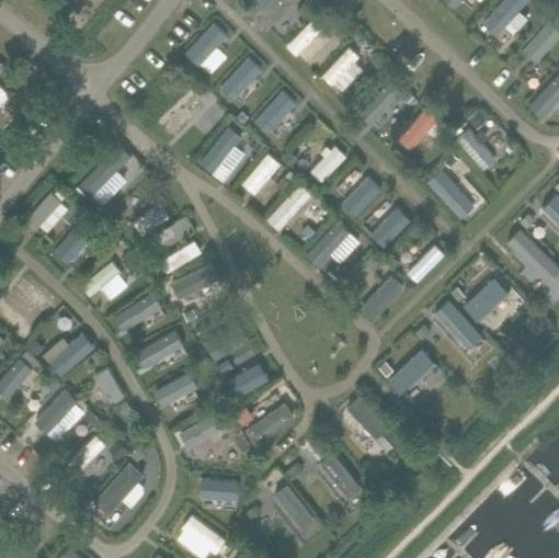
[(54,0),(54,1),(68,12),(77,0),(54,0)]
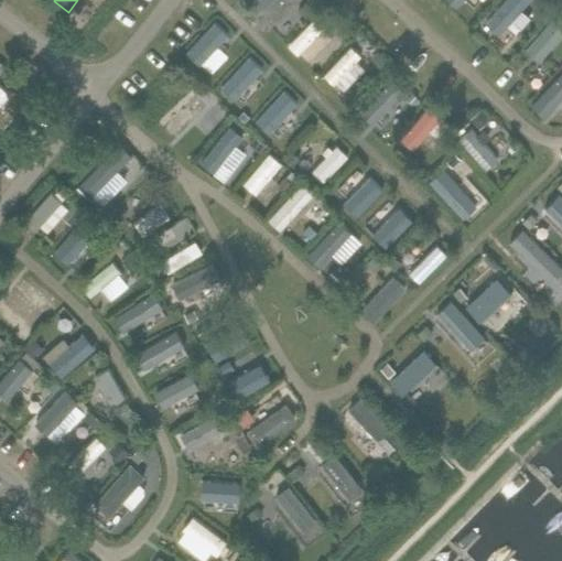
[(263,0),(258,8),(271,20),(289,0),(263,0)]
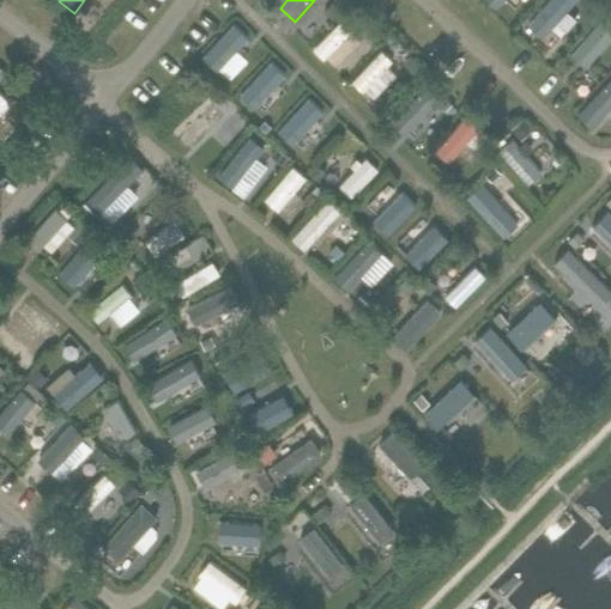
[(563,0),(551,0),(526,29),(542,42),(572,7),(563,0)]
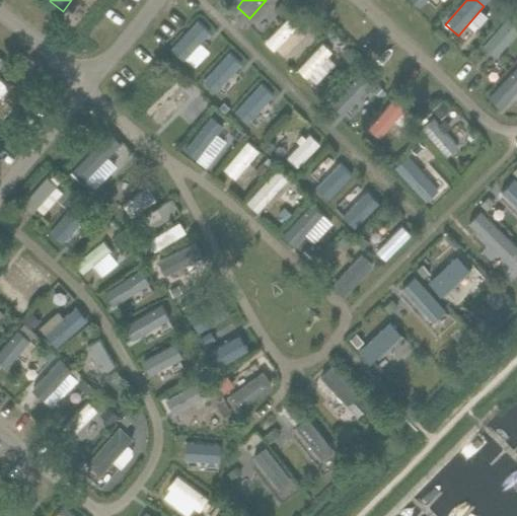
[(501,0),(499,0),(494,6),(501,11),(507,4),(501,0)]
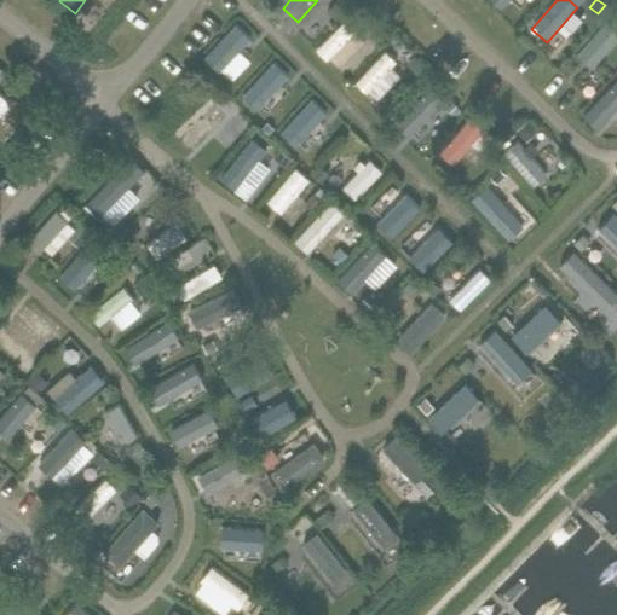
[(333,5),(323,15),(330,21),(340,11),(333,5)]
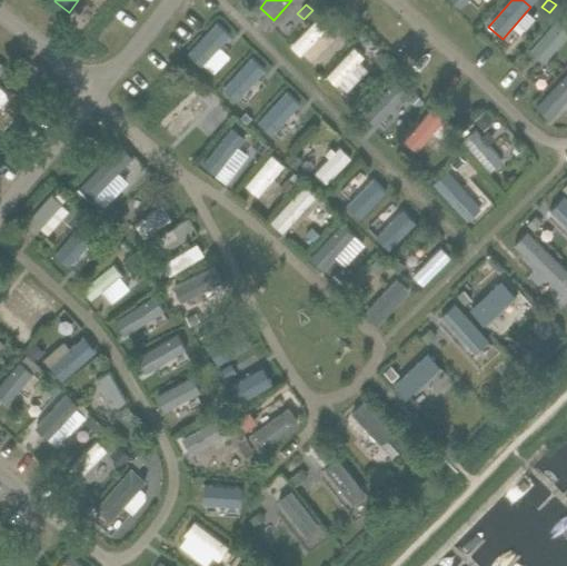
[(336,16),(326,6),(318,15),(328,23),(336,16)]
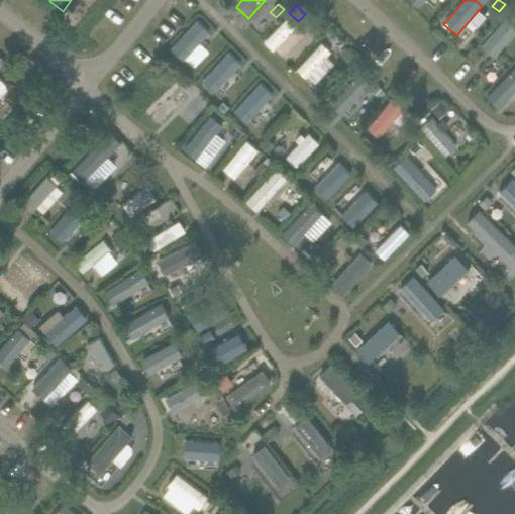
[(286,12),(260,40),(273,52),(298,23),(286,12)]
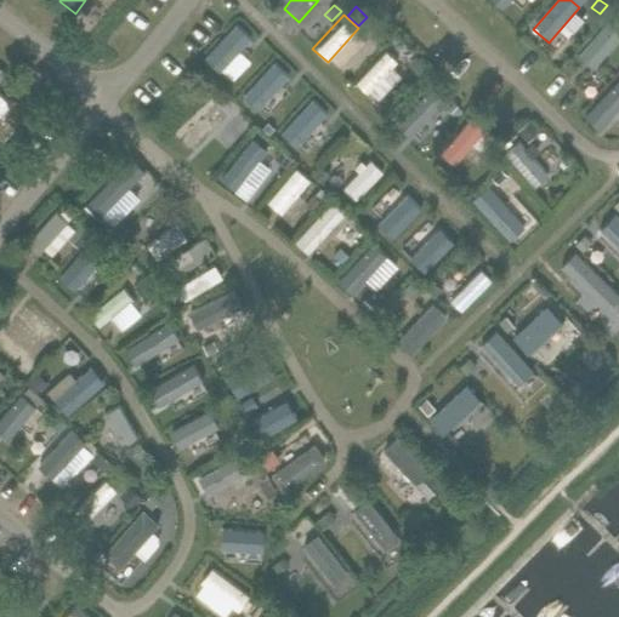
[(618,22),(612,17),(581,51),(596,64),(618,38),(618,22)]
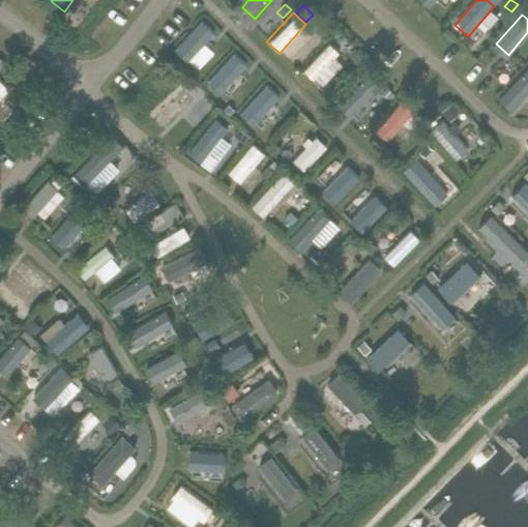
[(200,31),(173,60),(185,71),(212,42),(200,31)]
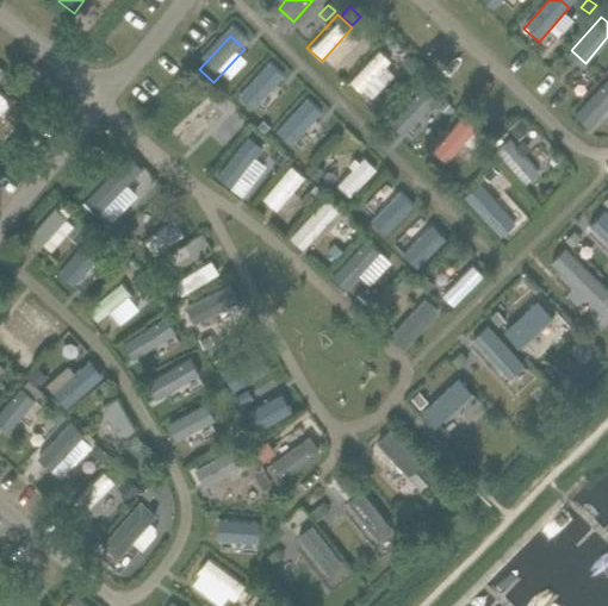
[(382,51),(349,81),(367,100),(395,75),(386,67),(392,62),(382,51)]
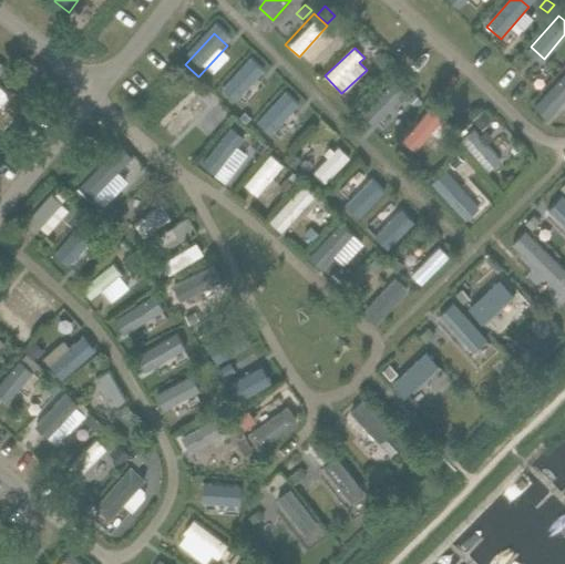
[(391,65),(379,51),(369,60),(382,74),(391,65)]
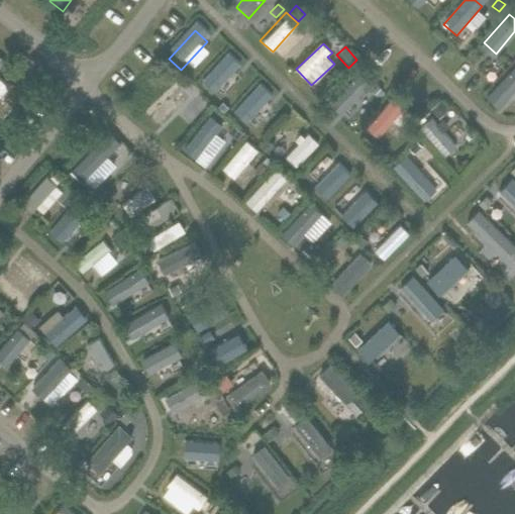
[(226,49),(201,79),(213,90),(239,61),(226,49)]
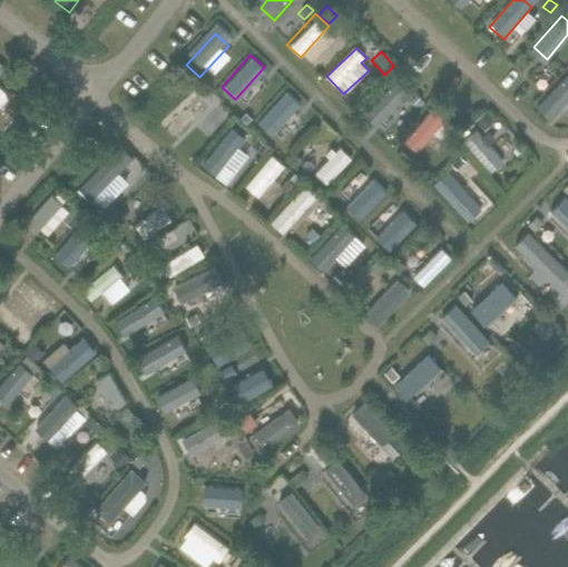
[(567,71),(541,103),(555,115),(567,99),(567,71)]
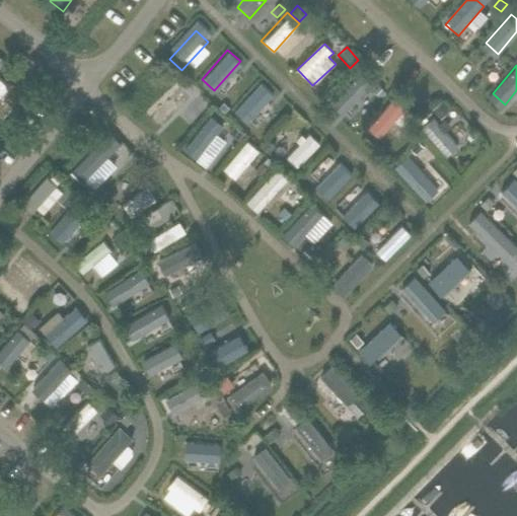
[(12,83),(18,76),(7,66),(1,73),(12,83)]
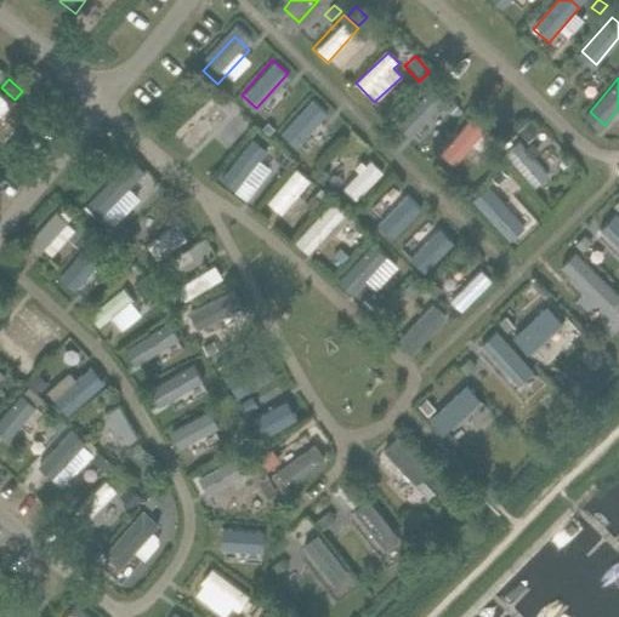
[(4,92),(0,96),(0,125),(18,106),(4,92)]
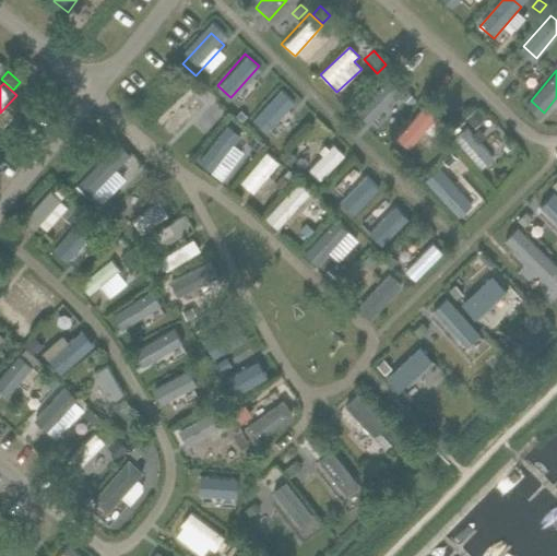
[(200,87),(191,95),(198,102),(206,94),(200,87)]
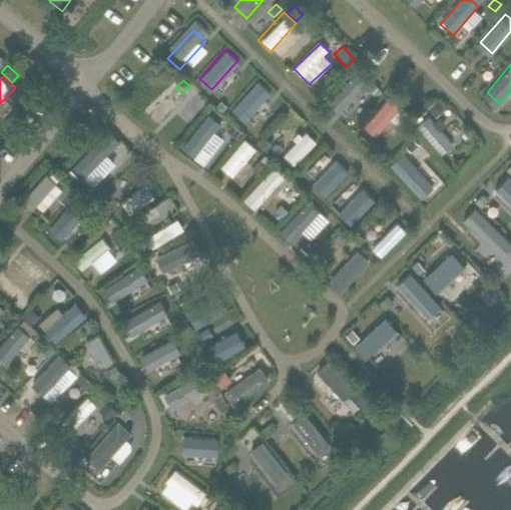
[(257,80),(231,109),(243,120),(270,91),(257,80)]
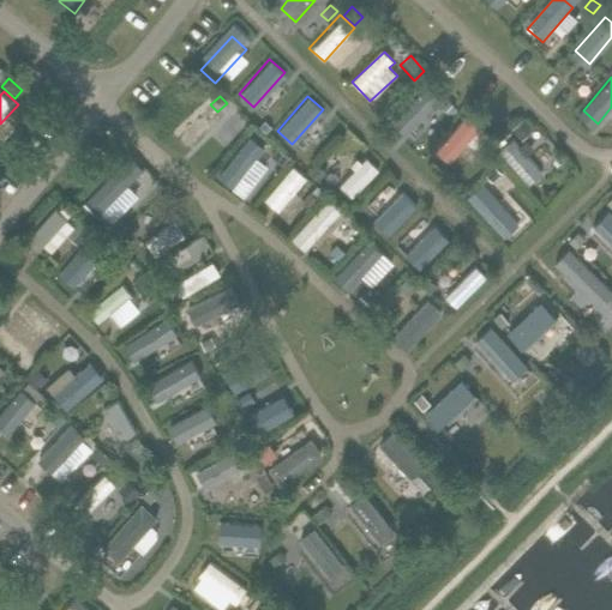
[(445,115),(451,109),(445,103),(439,109),(445,115)]
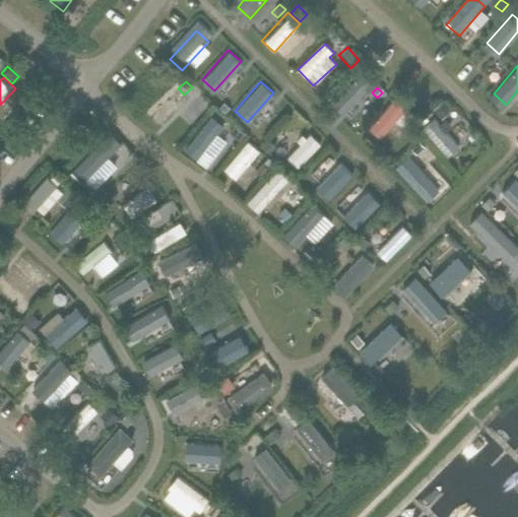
[(396,100),(370,130),(381,139),(407,110),(396,100)]
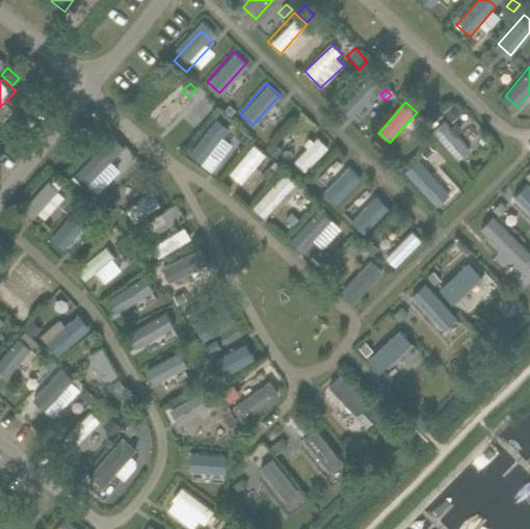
[(459,111),(451,102),(441,110),(449,120),(459,111)]
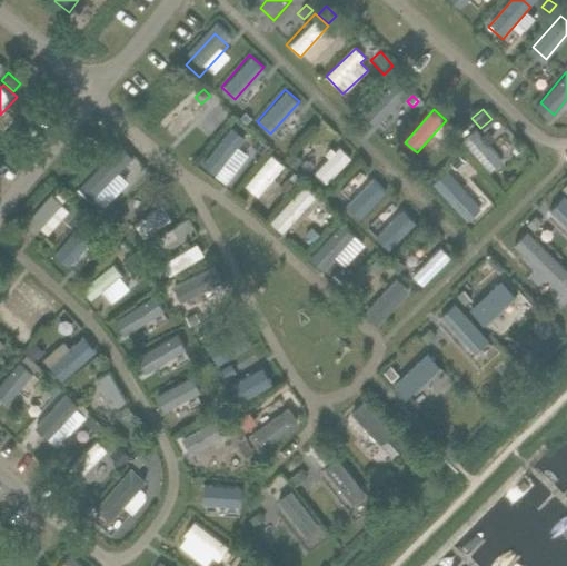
[(242,115),(238,119),(244,125),(248,119),(242,115)]
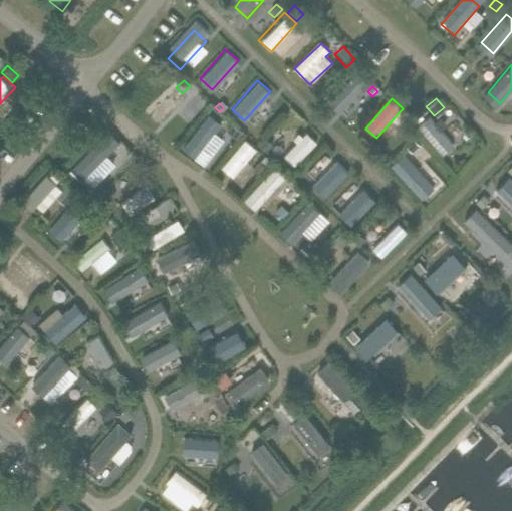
[(209,115),(183,144),(195,155),(221,126),(209,115)]
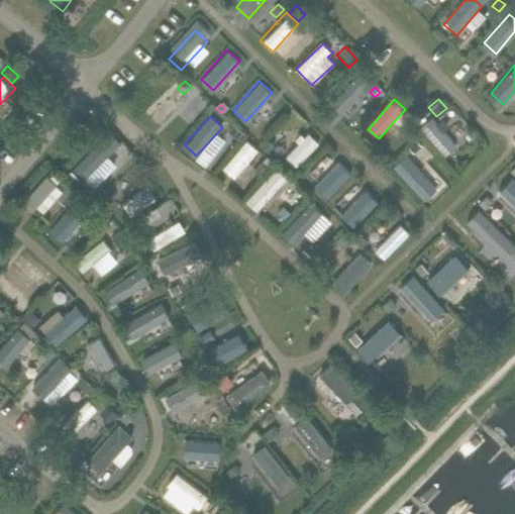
[(418,128),(445,155),(457,142),(429,116),(418,128)]
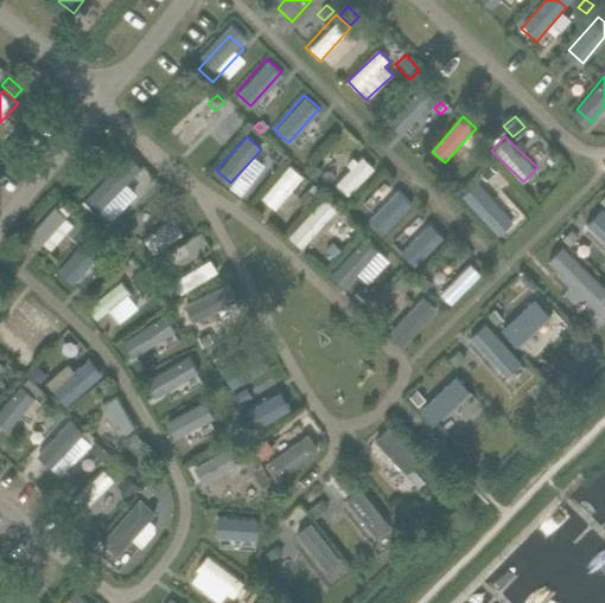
[(284,158),(273,149),(266,158),(276,166),(284,158)]
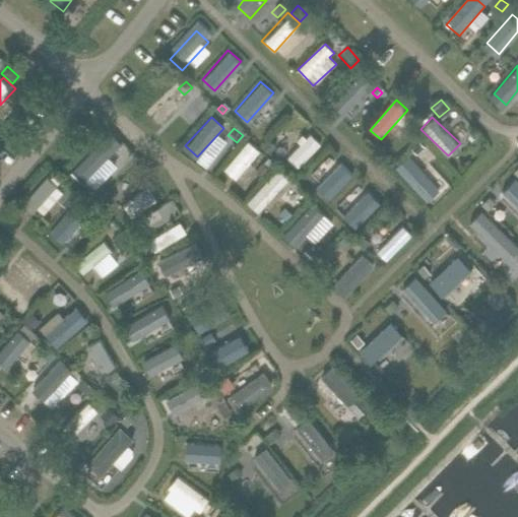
[(313,133),(286,162),(299,173),(325,144),(313,133)]
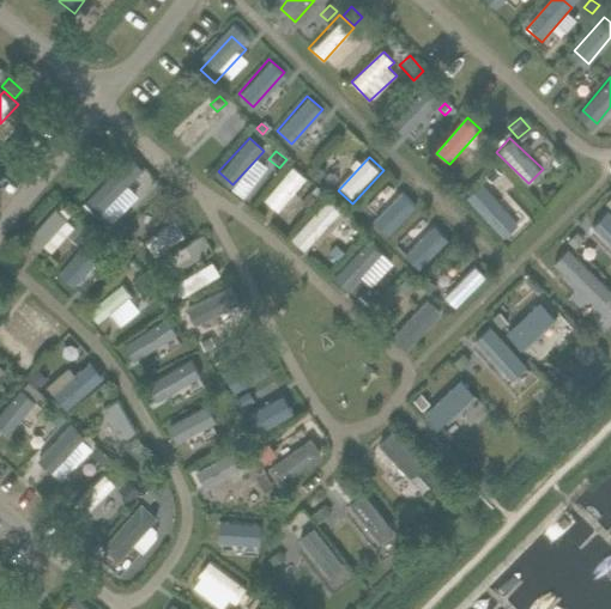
[(132,164),(101,199),(115,212),(146,177),(132,164)]
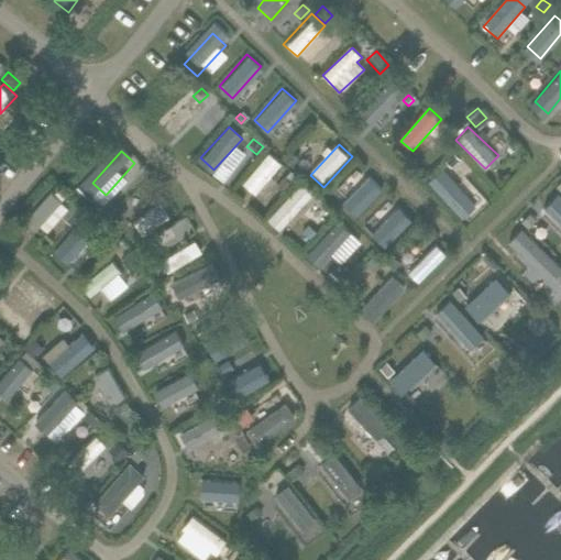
[(297,160),(289,153),(283,160),(290,166),(297,160)]
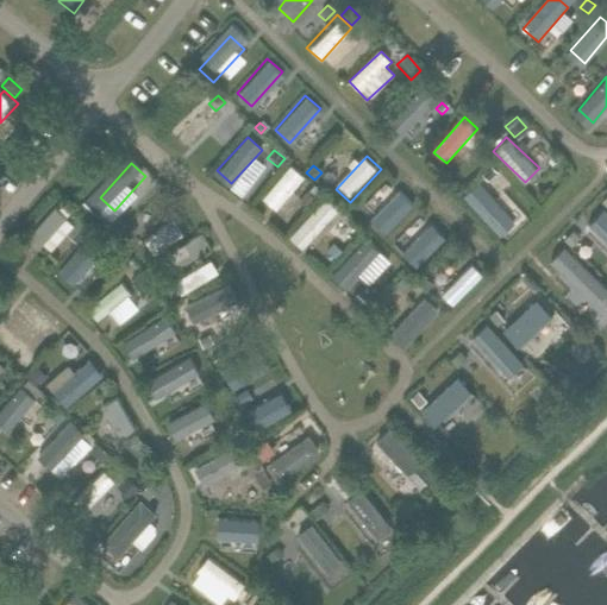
[(495,174),(488,165),(479,174),(486,182),(495,174)]
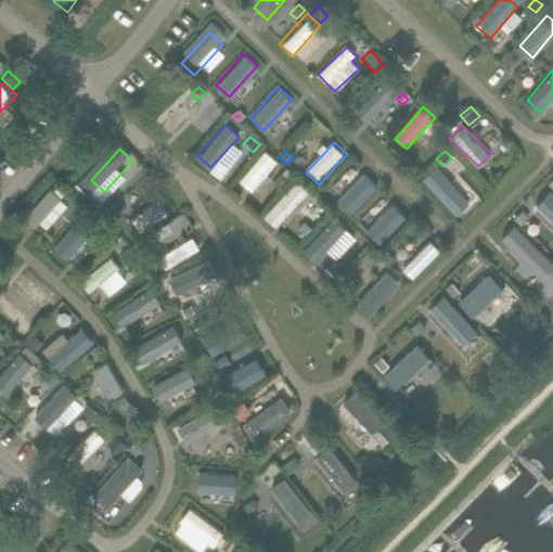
[(268,152),(240,182),(253,195),(281,164),(268,152)]
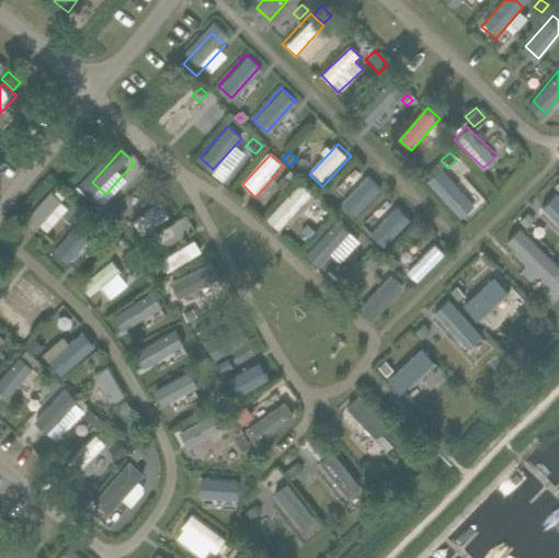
[(369,174),(341,205),(354,217),(383,186),(369,174)]
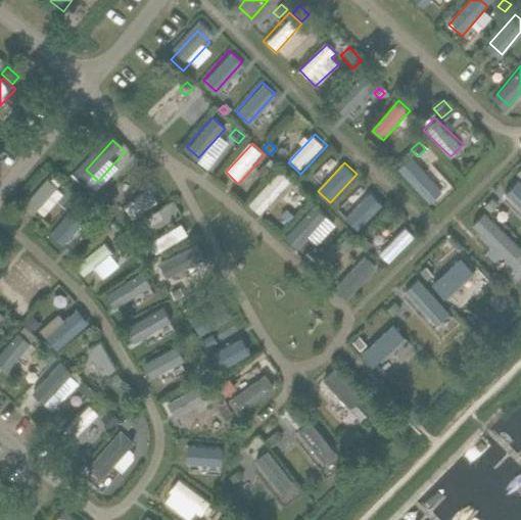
[(395,174),(421,203),(434,192),(409,162),(395,174)]
